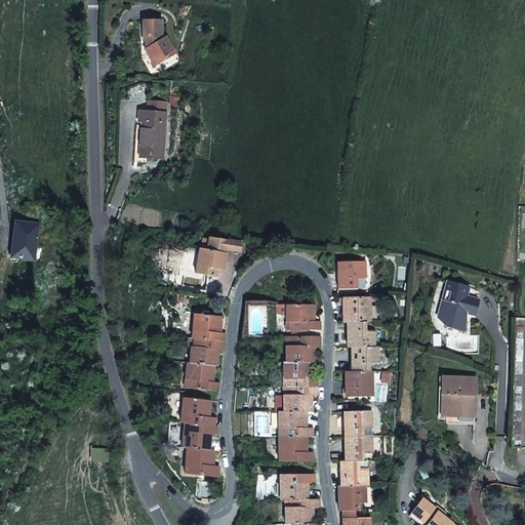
[(146,50),(150,58),(155,56),(159,63),(175,53),(166,37),(163,39),(161,38),(161,22),(144,22),(144,42),(148,42),(148,45),(150,47),(146,50)]
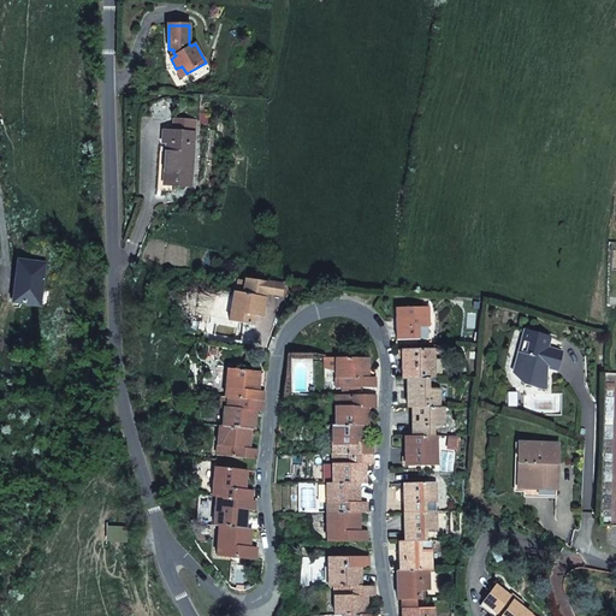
[(182,66),(176,69),(181,77),(187,73),(182,66)]
